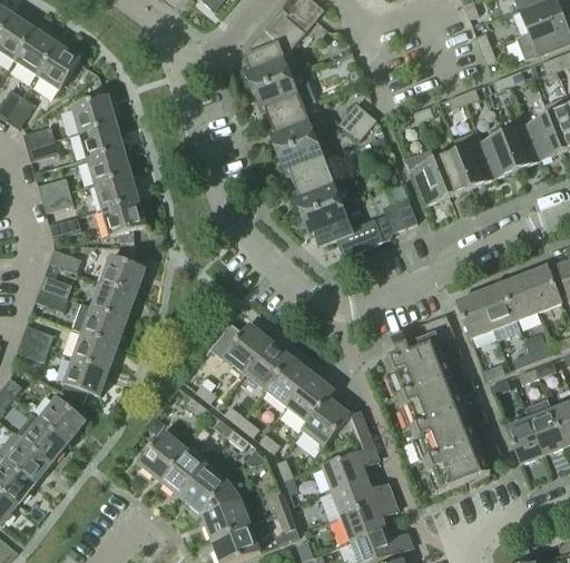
[(214,10),(222,0),(202,0),(214,10)]
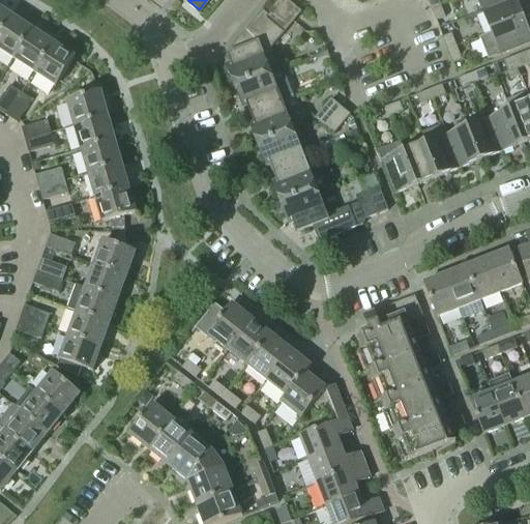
[(293,18),(301,8),(291,0),(275,0),(274,2),(293,18)]
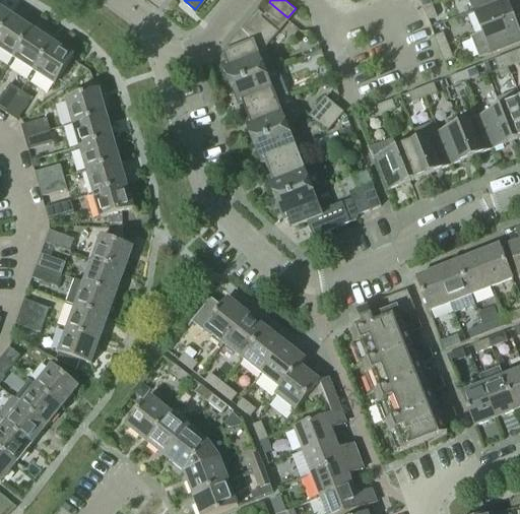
[(428,16),(436,12),(432,0),(423,3),(428,16)]
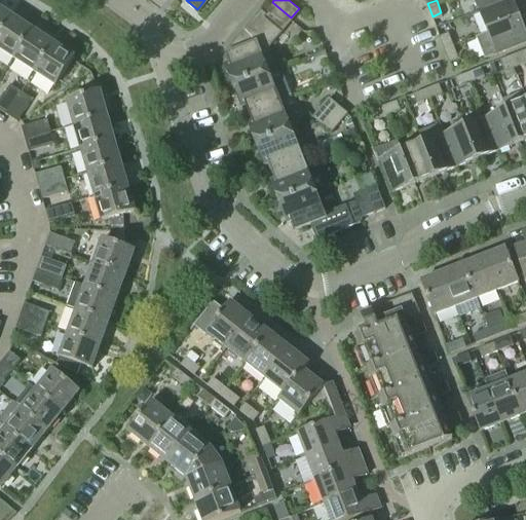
[(476,0),(479,8),(499,0),(476,0)]
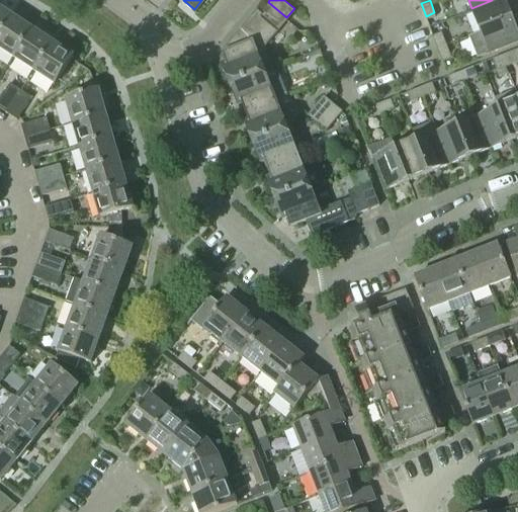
[(508,6),(506,0),(492,0),(471,8),(480,28),(517,13),(513,4),(508,6)]
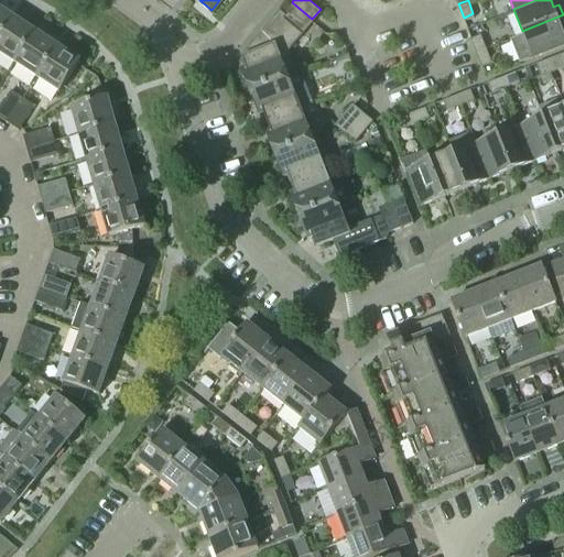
[(241,66),(250,89),(288,75),(279,54),(283,53),(312,19),(292,2),(284,11),(280,8),(243,50),(246,54),(242,55),(246,65),(241,66)]
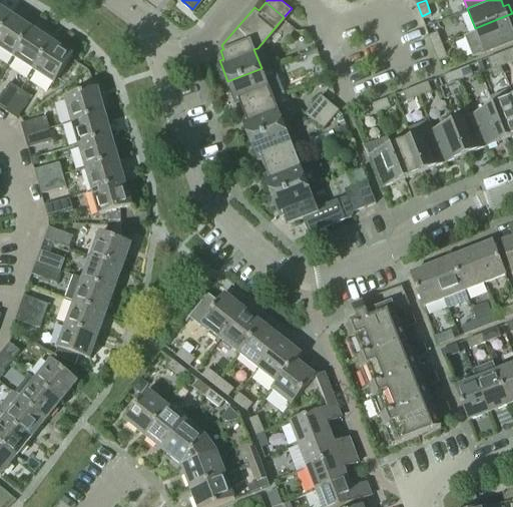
[(0,29),(11,12),(0,4),(0,29)]
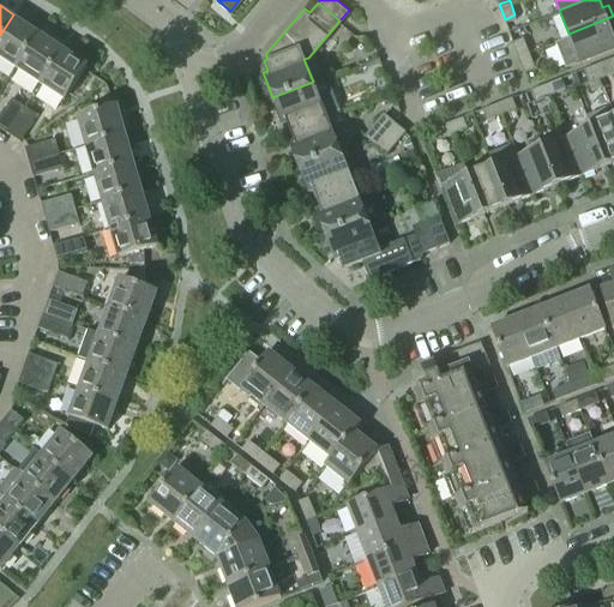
[(0,54),(14,65),(37,30),(13,14),(0,35),(0,54)]
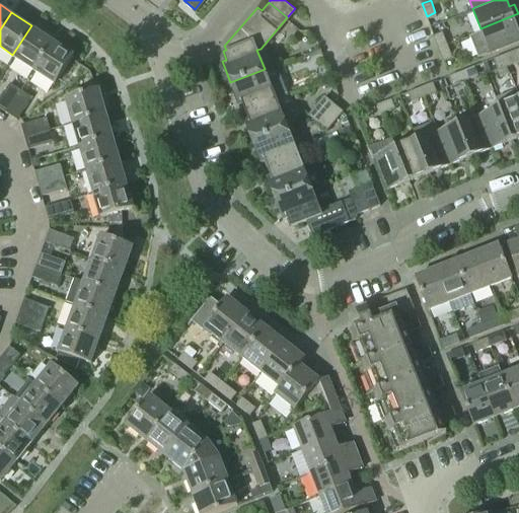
[(476,55),(489,51),(518,38),(518,30),(517,25),(518,23),(518,15),(518,13),(480,28),(468,33),(476,55)]
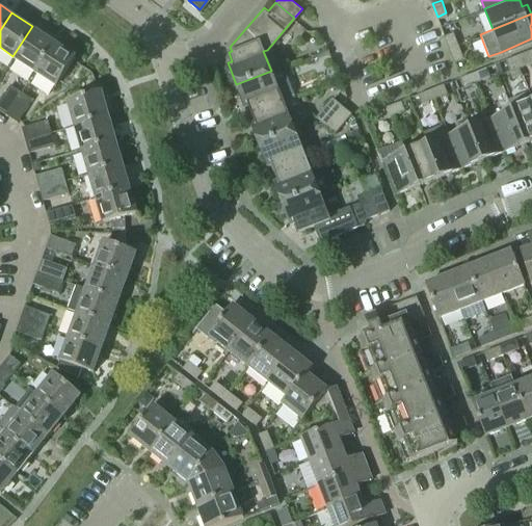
[(34,70),(53,40),(32,26),(12,56),(34,70)]
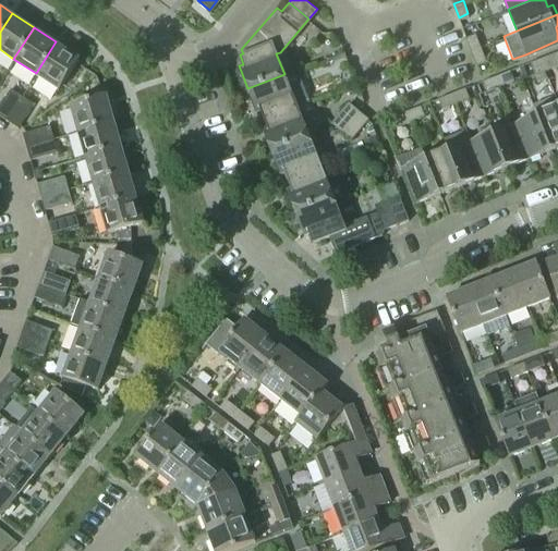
[(471,49),(481,45),(475,32),(465,35),(471,49)]
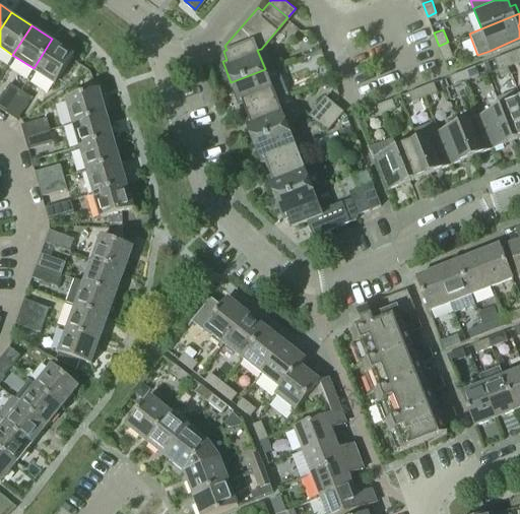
[(54,81),(73,53),(52,39),(34,68),(54,81)]
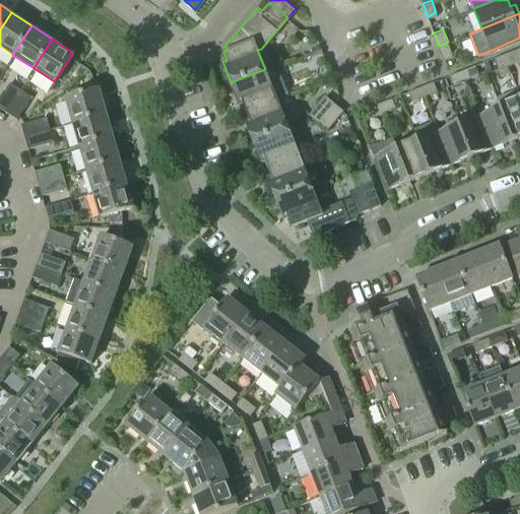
[(444,58),(453,55),(448,42),(439,46),(444,58)]
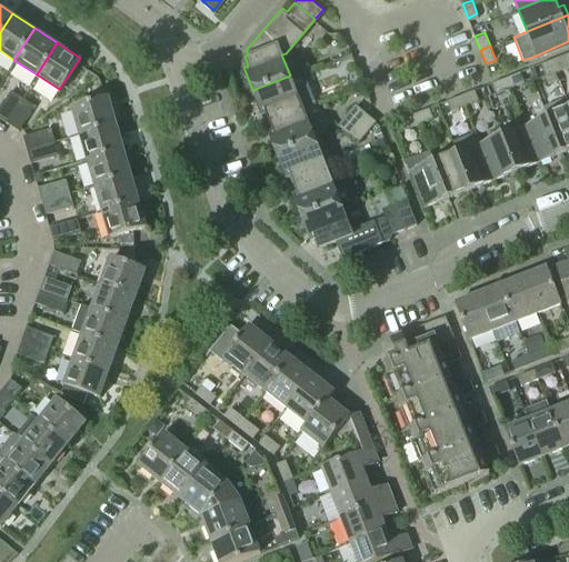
[(560,53),(551,57),(556,69),(565,66),(560,53)]
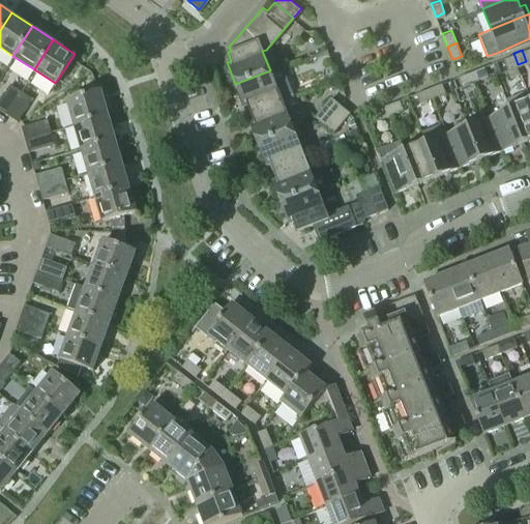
[(507,68),(518,64),(513,53),(503,57),(507,68)]
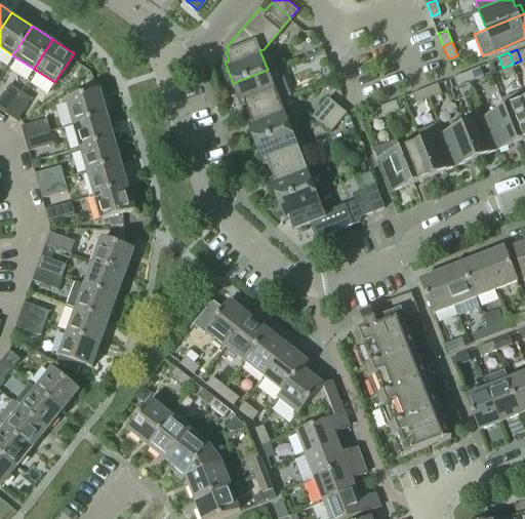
[(470,78),(483,73),(479,64),(467,69),(470,78)]
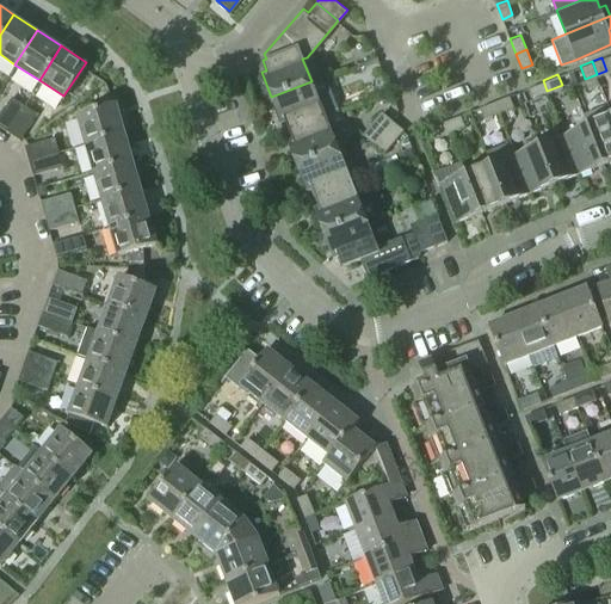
[(532,97),(547,91),(543,80),(528,86),(532,97)]
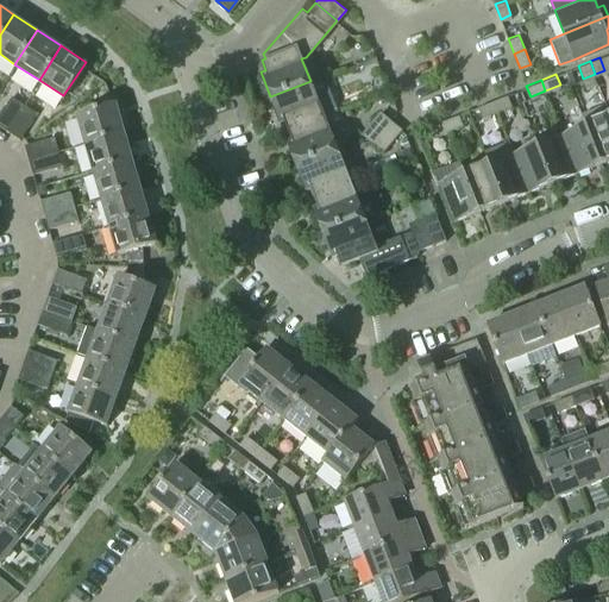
[(288,127),(324,114),(311,81),(270,96),(280,120),(284,119),(288,127)]
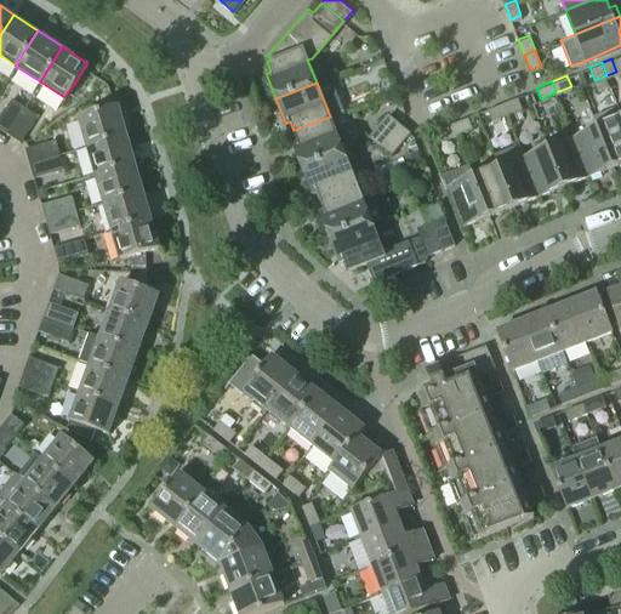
[(506,112),(522,106),(517,95),(502,101),(506,112)]
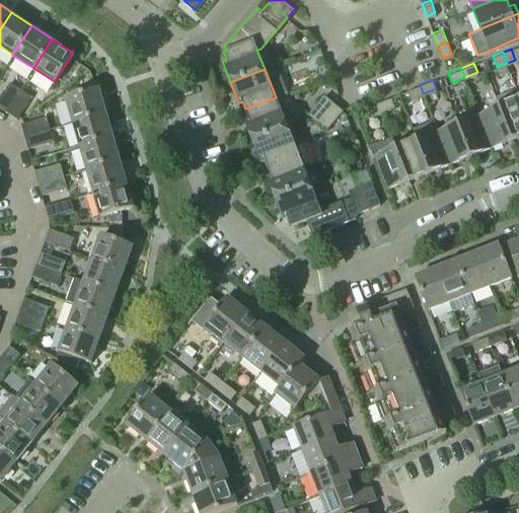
[(0,105),(6,111),(20,87),(10,80),(0,95),(0,105)]
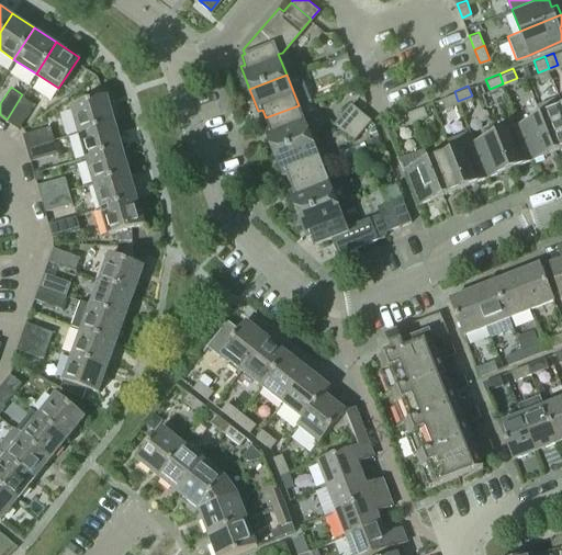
[(445,106),(458,101),(454,91),(440,97),(445,106)]
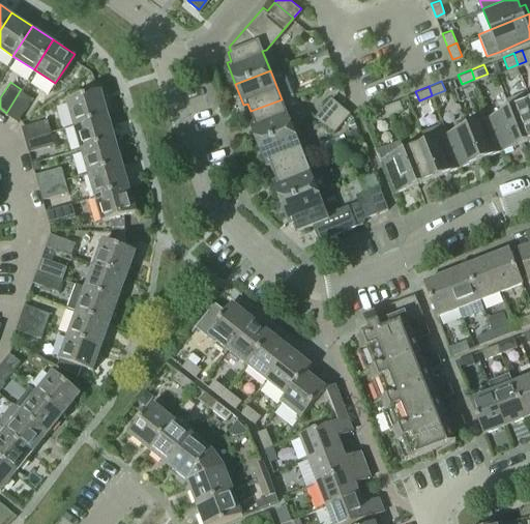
[(72,123),(108,113),(100,88),(65,98),(72,123)]
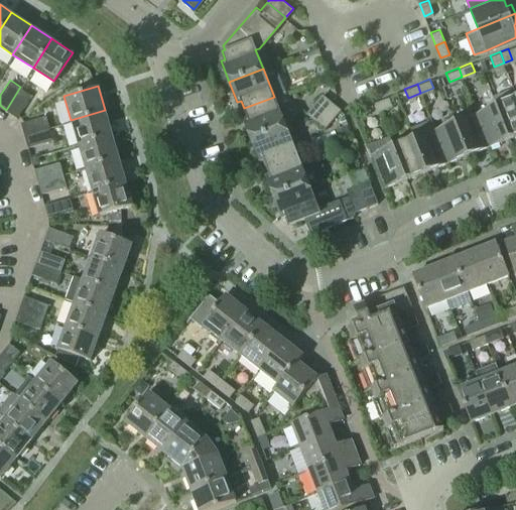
[(509,136),(515,133),(515,94),(513,86),(493,95),(496,104),(509,136)]
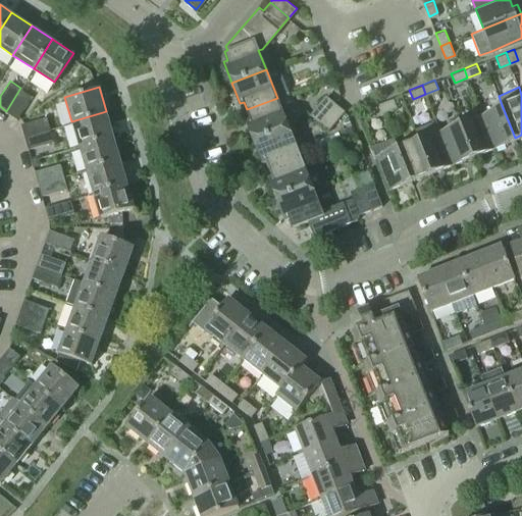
[(16,117),(18,114),(32,95),(20,88),(6,111),(16,117)]
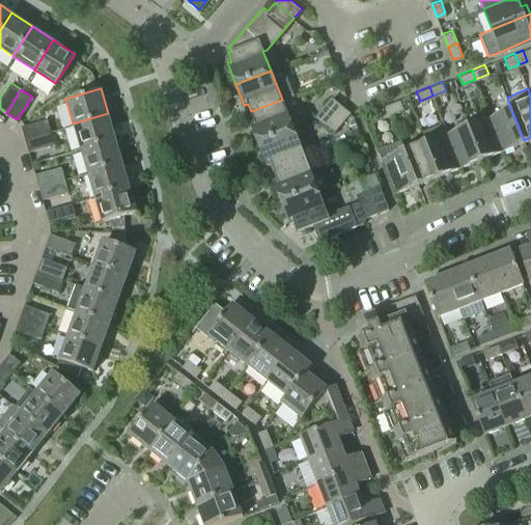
[(325,122),(341,104),(331,95),(315,114),(325,122)]
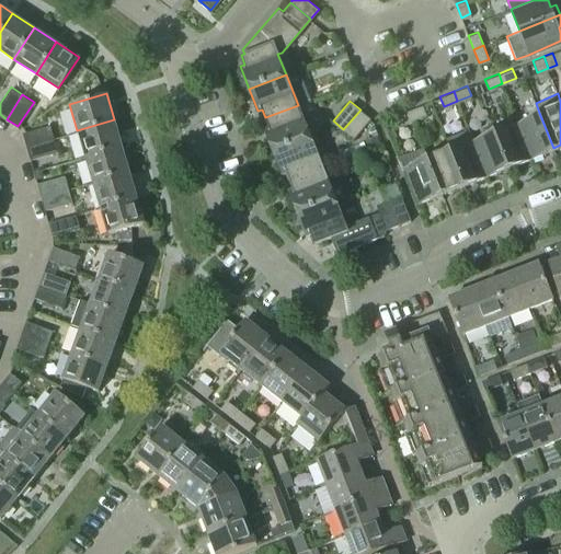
[(412,118),(426,114),(422,104),(409,110),(412,118)]
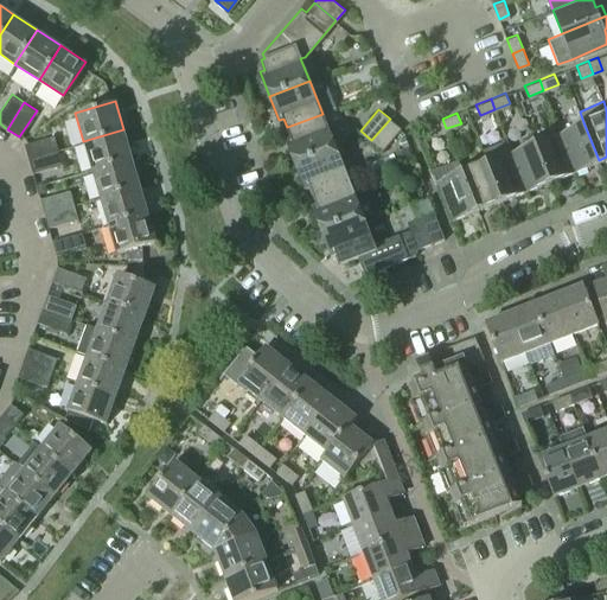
[(295,163),(336,147),(323,114),(287,127),(292,136),(286,139),(295,163)]
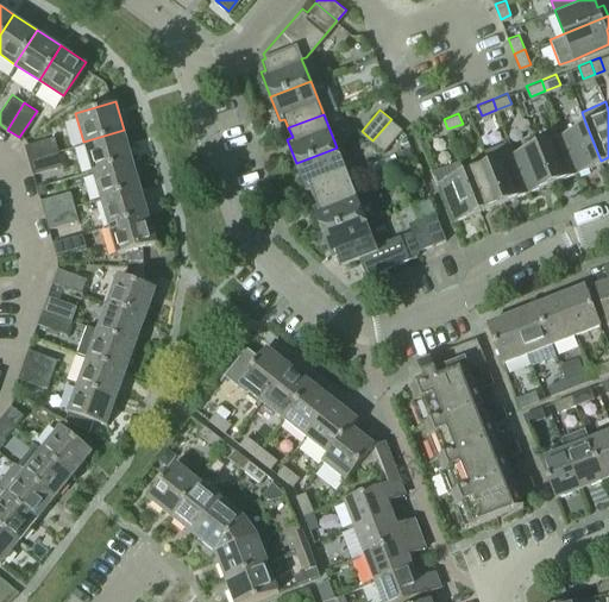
[(383,150),(402,127),(391,119),(372,140),(383,150)]
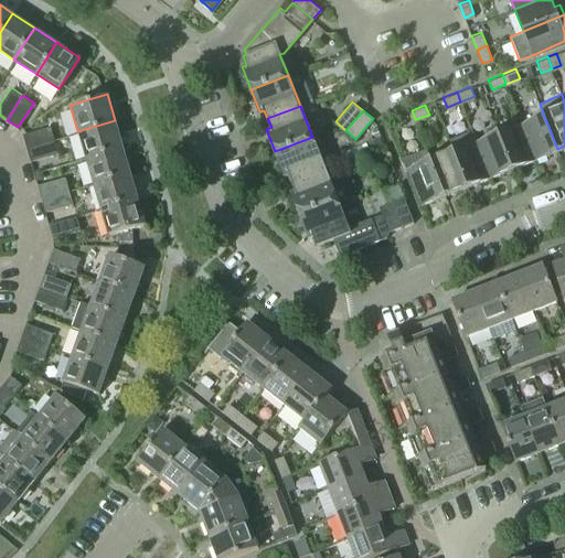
[(402,125),(415,119),(412,110),(397,115),(402,125)]
